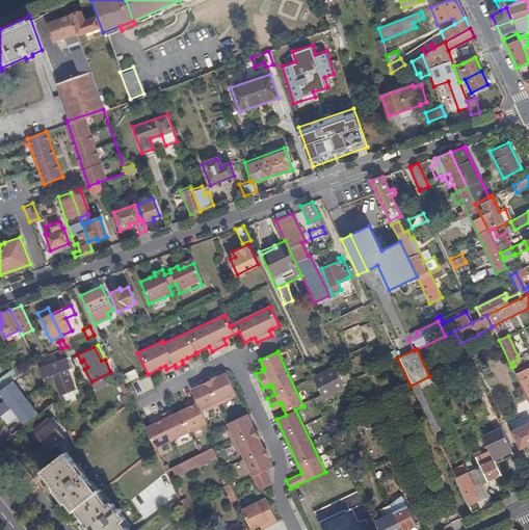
[(42,367),(37,369),(42,376),(51,373),(57,394),(73,389),(65,369),(70,368),(67,358),(42,366),(42,367)]
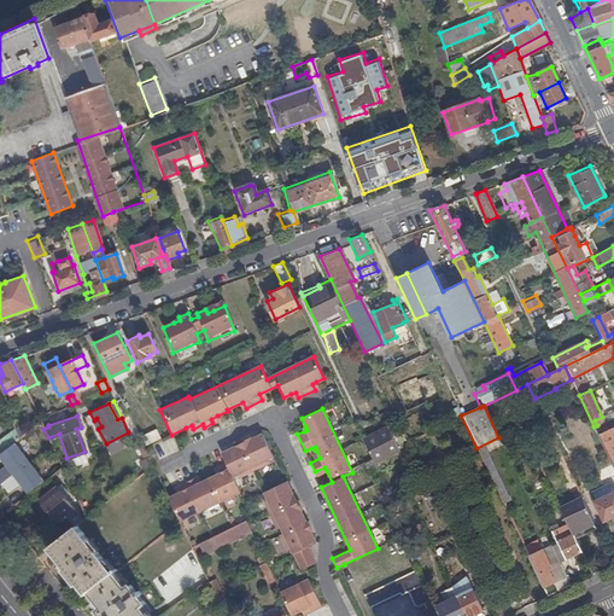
[(156,426),(140,433),(144,443),(159,436),(156,426)]
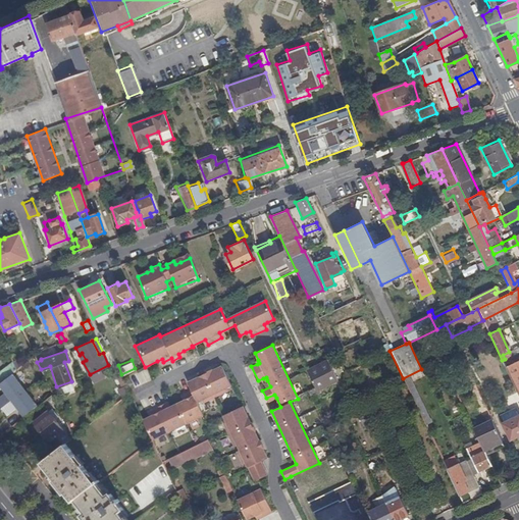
[(307,391),(311,399),(319,395),(316,390),(336,379),(327,360),(307,370),(315,387),(307,391)]
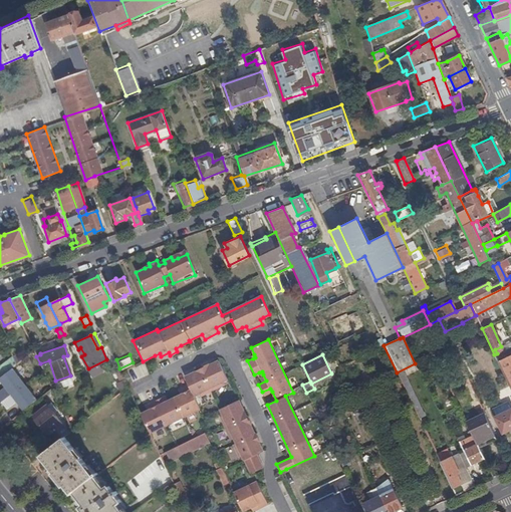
[(510,354),(497,361),(510,390),(510,354)]
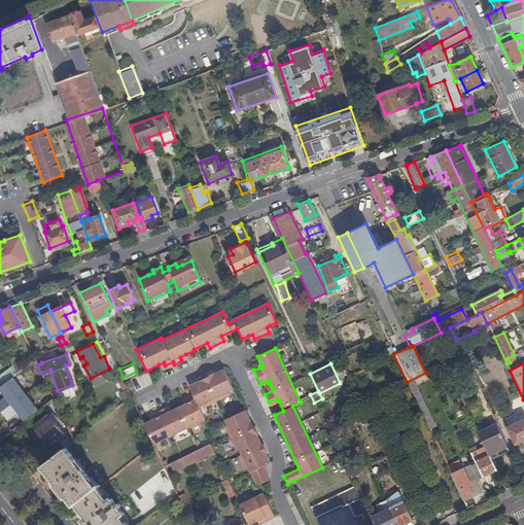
[(16,373),(13,365),(0,375),(0,386),(16,373)]
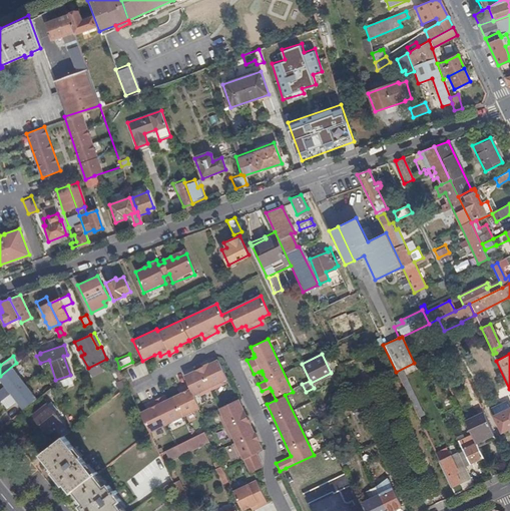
[(145,409),(138,412),(148,431),(191,410),(184,398),(192,394),(193,397),(222,383),(221,380),(226,378),(216,359),(207,363),(207,362),(198,366),(199,367),(182,375),(186,383),(179,387),(181,391),(178,393),(166,399),(162,401),(160,396),(146,403),(148,407),(145,409)]
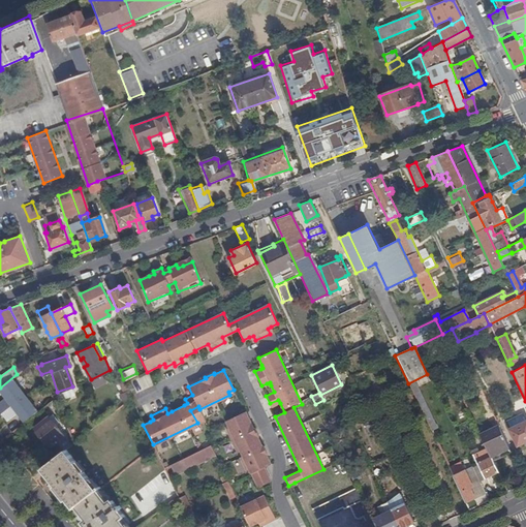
[(134,391),(146,384),(141,374),(129,380),(134,391)]
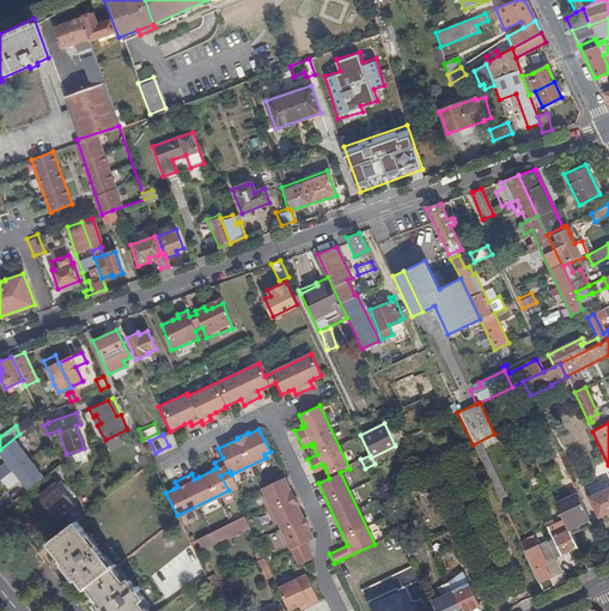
[(138,455),(141,465),(150,461),(146,452),(138,455)]
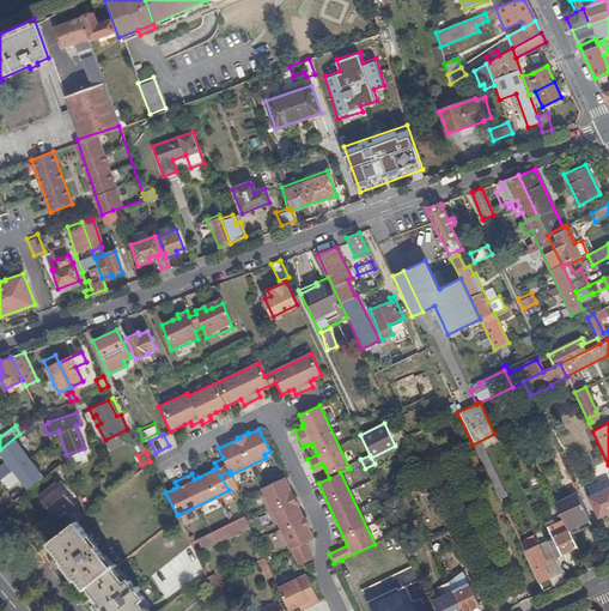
[(56,478),(66,472),(61,461),(46,475),(50,481),(55,477),(56,478)]
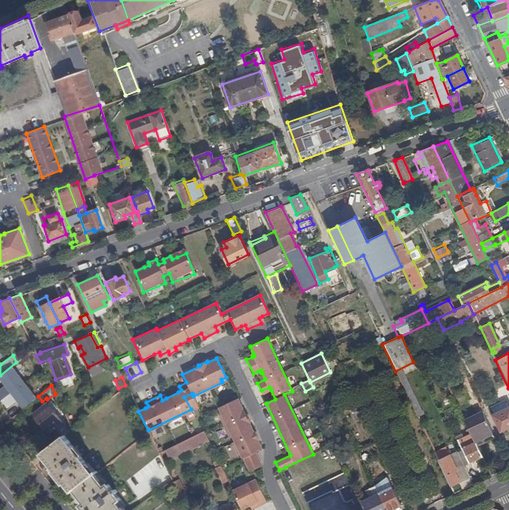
[(217,406),(248,471),(261,465),(254,451),(260,448),(256,439),(257,438),(253,430),(252,431),(247,421),(248,421),(245,413),(244,414),(235,397),(217,406)]
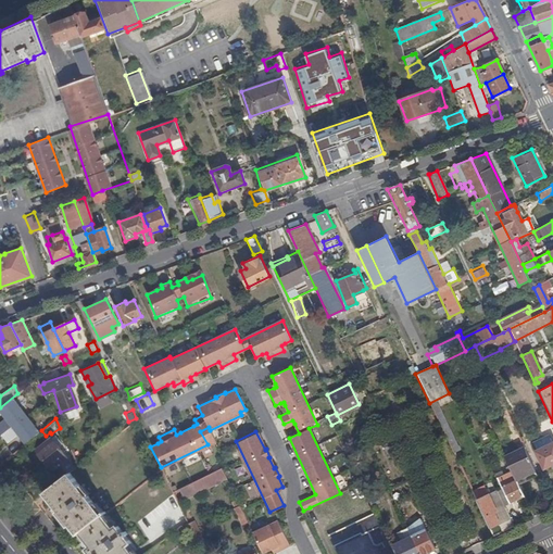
[(531,443),(536,451),(552,442),(550,436),(531,443)]
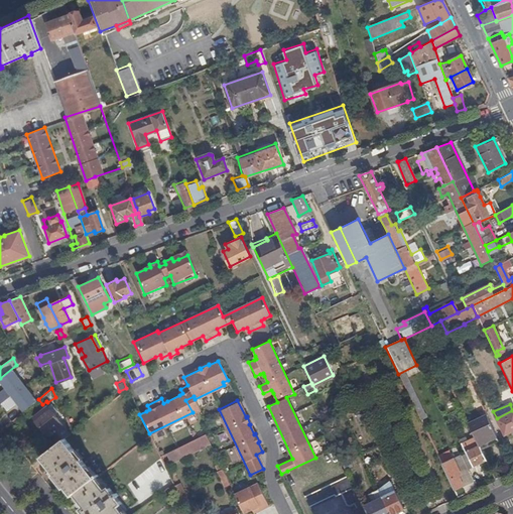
[(60,424),(46,405),(32,416),(33,418),(32,419),(32,421),(35,425),(36,425),(38,424),(41,428),(40,428),(40,431),(43,435),(45,435),(46,434),(47,435),(60,424)]
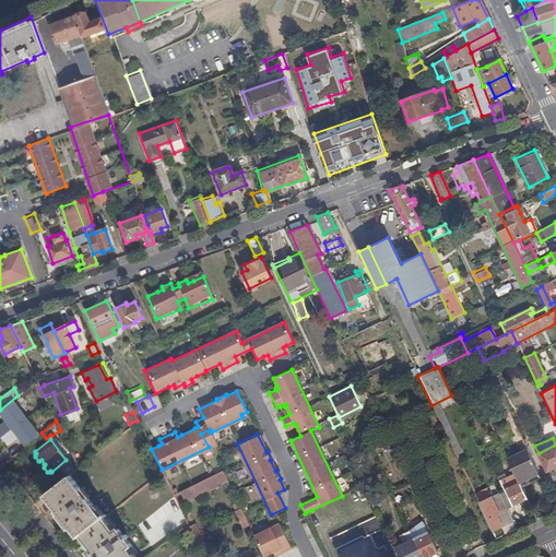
[(555,467),(555,445),(539,453),(537,454),(546,473),(555,467)]
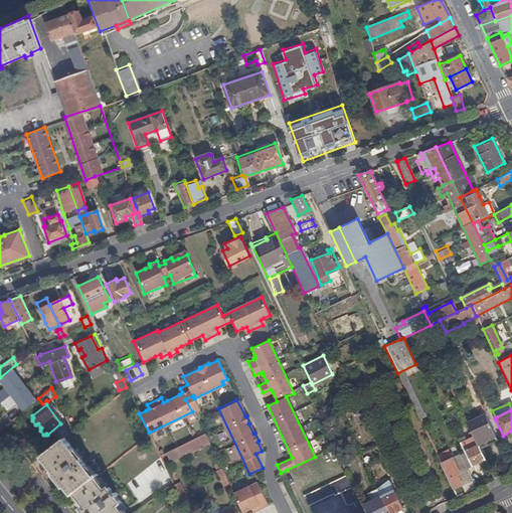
[(479,449),(490,443),(488,438),(495,435),(485,414),(467,423),(474,439),(479,449)]
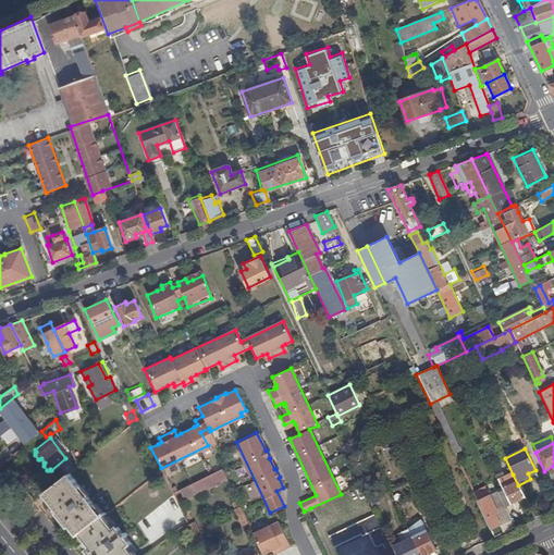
[(225,479),(221,469),(179,490),(184,500),(225,479)]
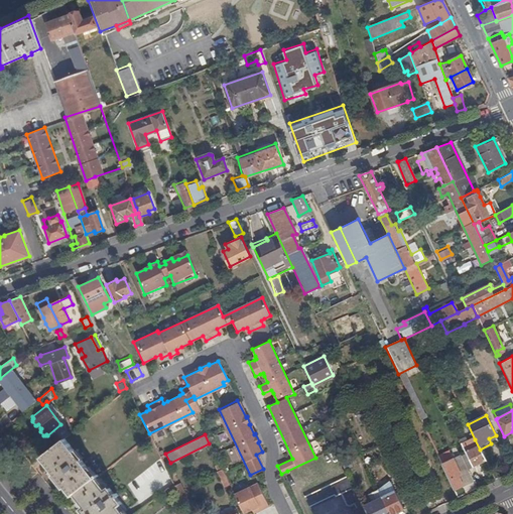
[(491,443),(498,440),(496,435),(489,438),(491,443)]
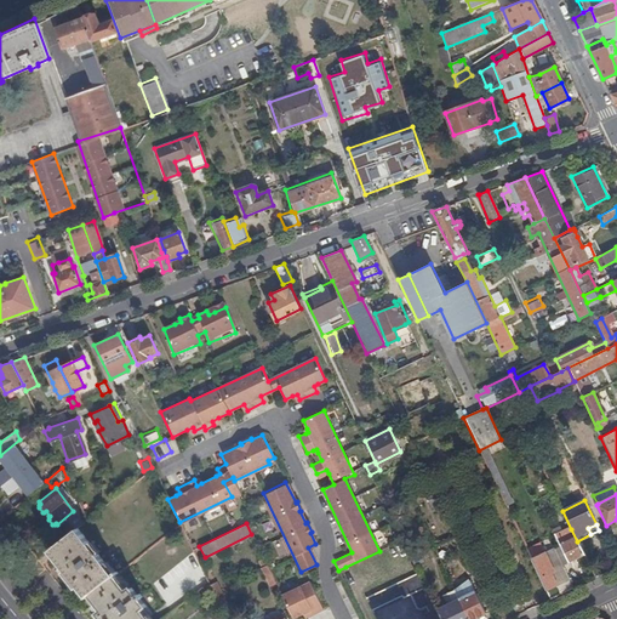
[(90,594),(114,574),(76,527),(52,547),(64,562),(68,567),(62,572),(75,588),(81,584),(90,594)]
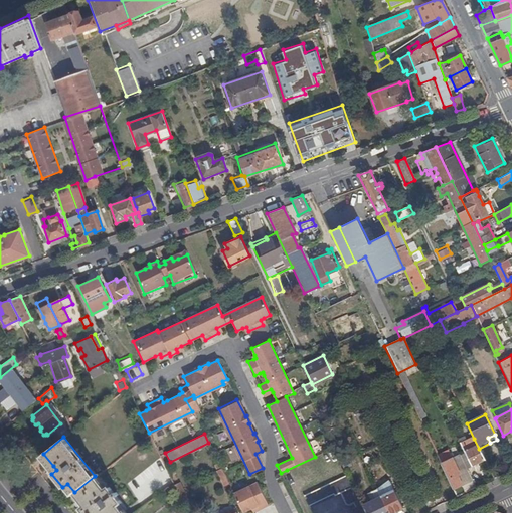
[(472,466),(484,460),(479,449),(474,439),(471,440),(475,449),(466,454),(472,466)]
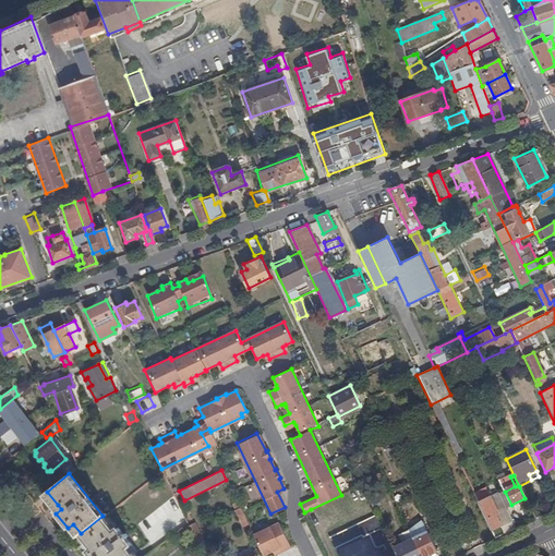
[(361,486),(360,485),(341,495),(311,509),(311,510),(361,486)]
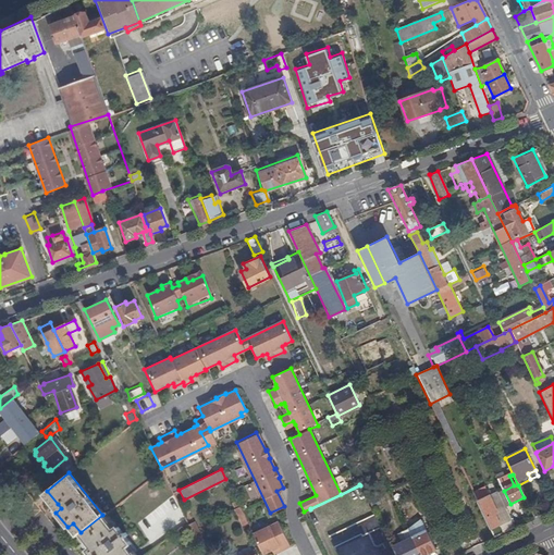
[(494,537),(514,527),(505,508),(496,513),(489,496),(485,489),(474,494),(493,534),(494,537)]
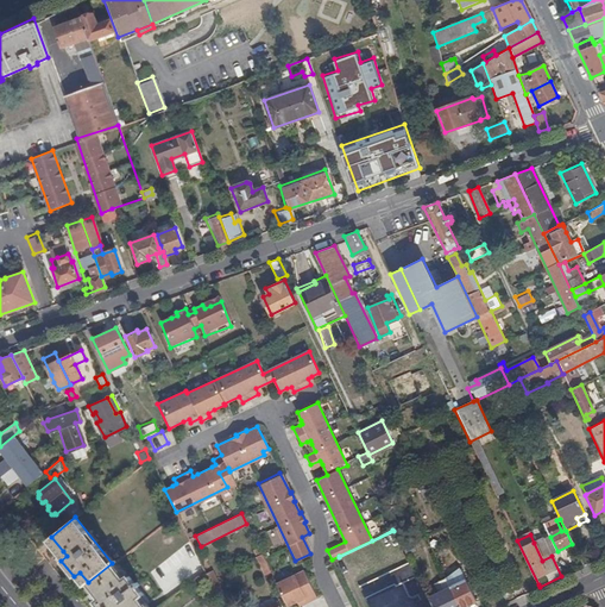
[(550,537),(543,539),(550,554),(558,551),(550,537)]
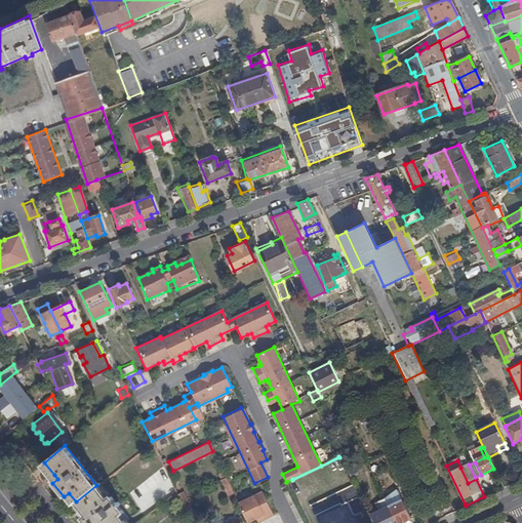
[(468,483),(476,479),(469,464),(460,468),(468,483)]
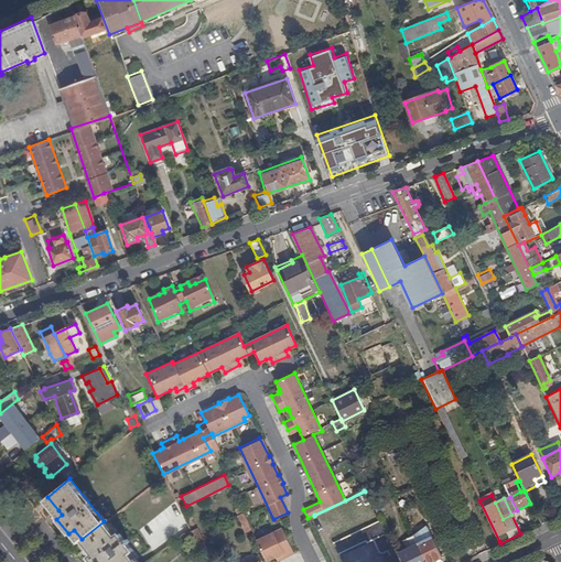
[(375,503),(371,505),(376,514),(389,507),(386,500),(376,505),(375,503)]
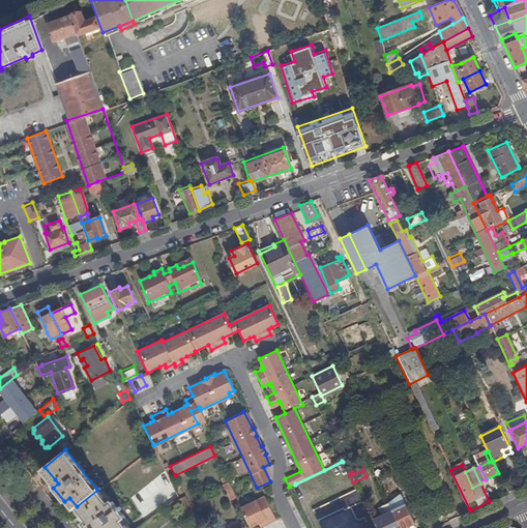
[(228,481),(224,484),(231,499),(235,497),(228,481)]
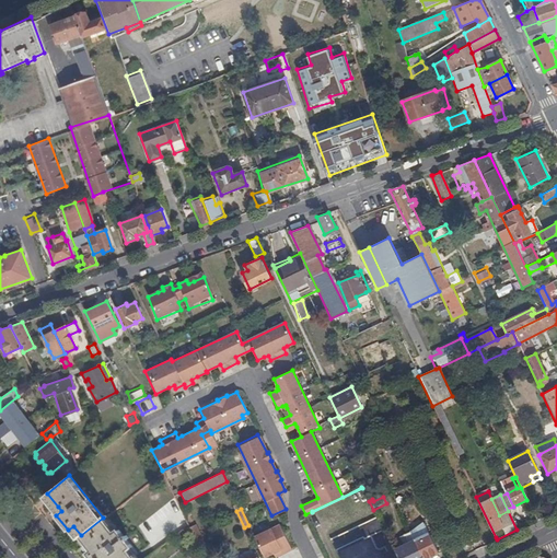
[(392,548),(376,516),(329,538),(336,553),(370,536),(375,548),(379,549),(384,547),(386,551),(392,548)]
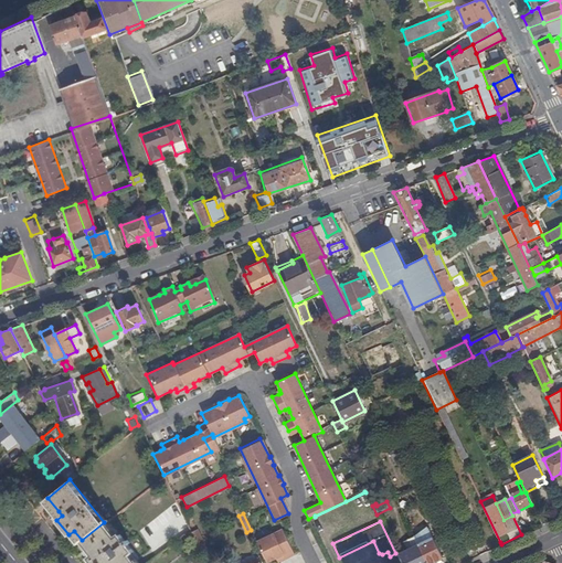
[(115,537),(104,522),(82,540),(93,554),(88,556),(93,562),(135,562),(128,554),(133,551),(126,543),(128,542),(126,539),(124,541),(118,533),(115,537)]
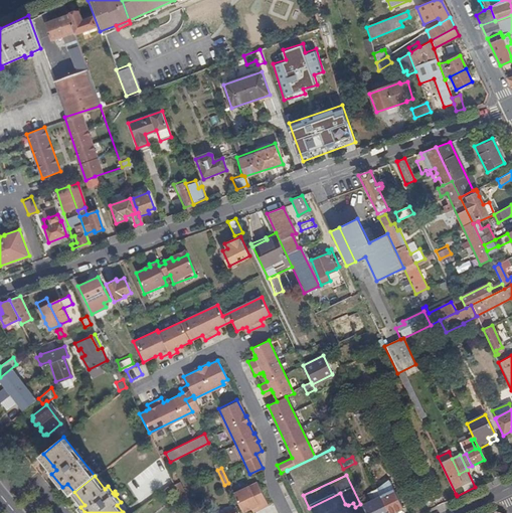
[(176,481),(172,483),(181,502),(186,499),(178,482),(177,483),(176,481)]
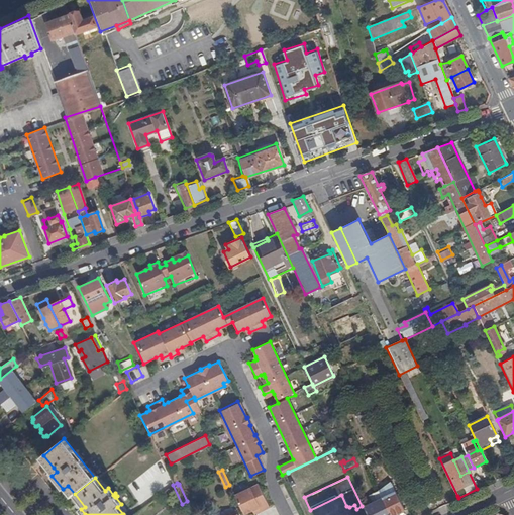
[(258,483),(234,495),(243,514),(251,510),(257,507),(259,511),(268,506),(258,483)]
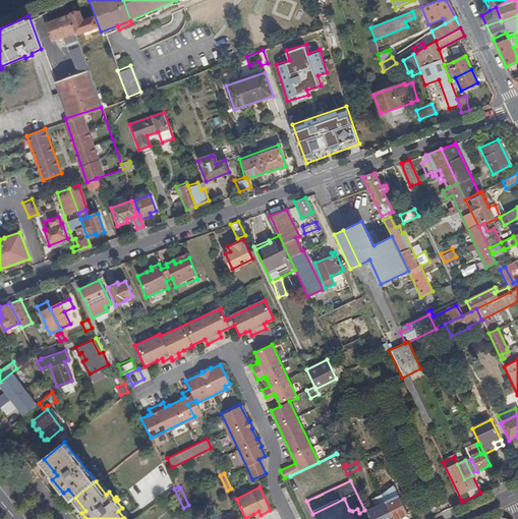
[(381,495),(392,518),(397,518),(407,515),(394,488),(381,495)]
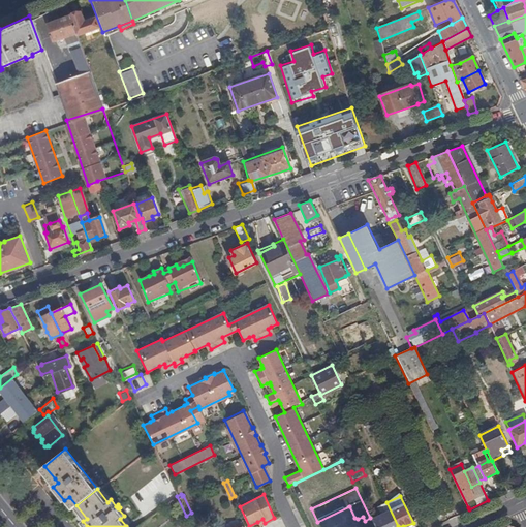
[(378,526),(398,526),(387,502),(380,505),(384,514),(377,517),(380,524),(378,525),(378,526)]
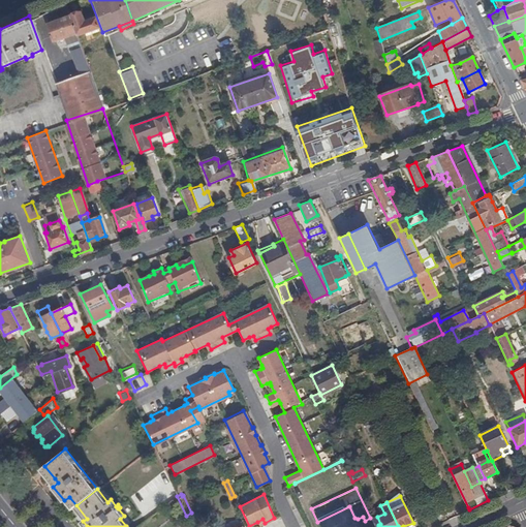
[(374,526),(378,526),(378,525),(380,524),(377,517),(371,520),(374,526)]
